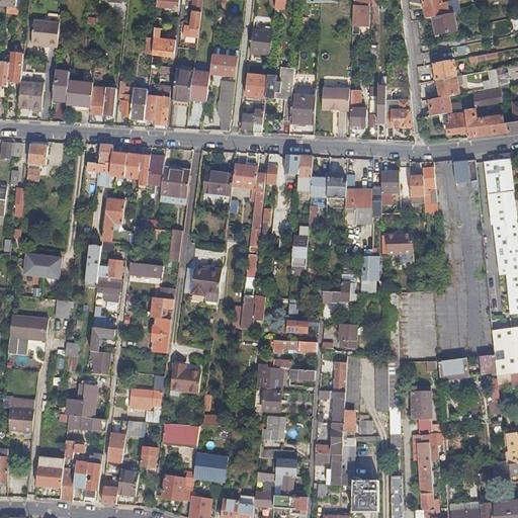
[(194,0),(191,36),(199,37),(203,0),(194,0)]
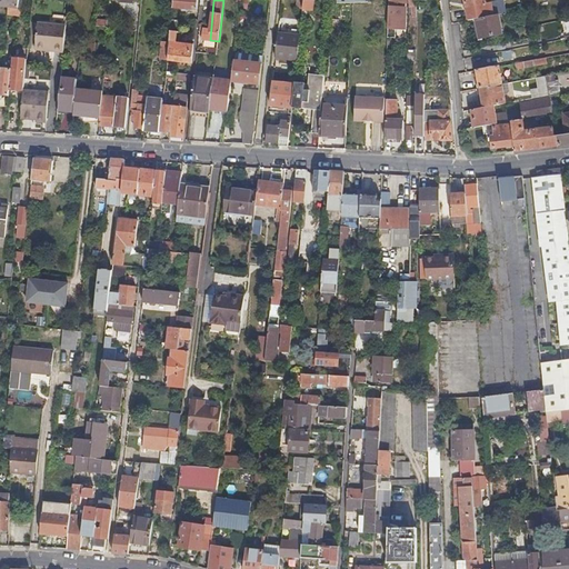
[(303,0),(303,8),(313,9),(315,0),(313,0),(303,0)]
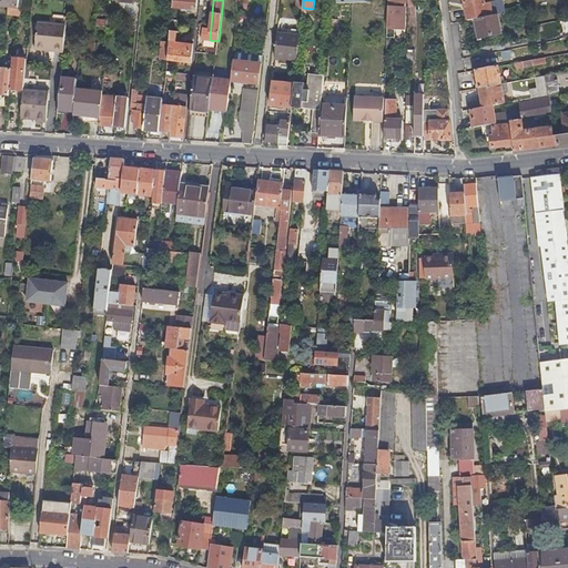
[(466,8),(468,20),(476,19),(493,16),(492,7),(500,6),(500,1),(490,3),(466,8)]
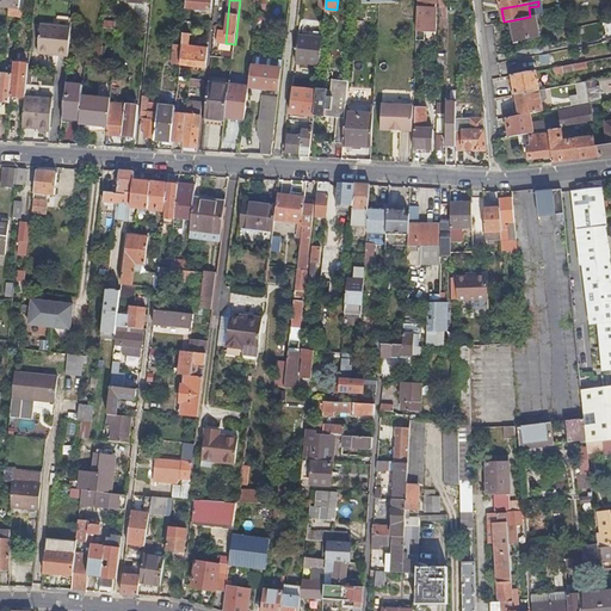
[(529,7),(530,17),(535,16),(543,14),(541,1),(538,1),(538,6),(529,7)]
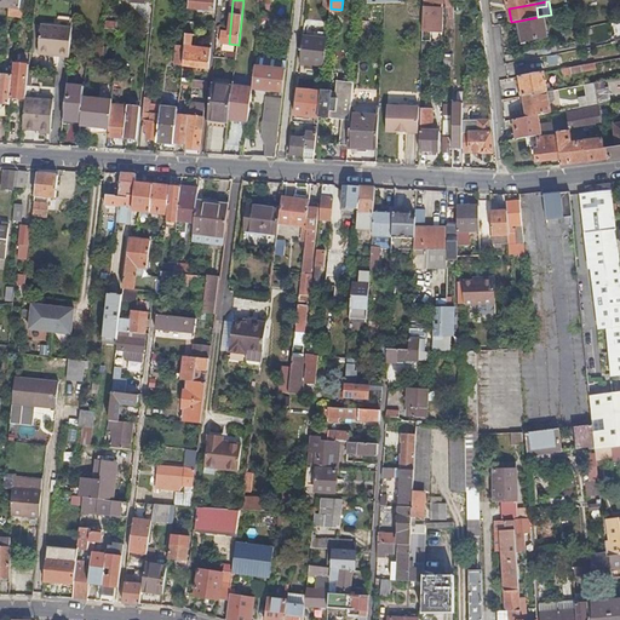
[(441,9),(424,9),(423,30),(441,30),(441,9)]
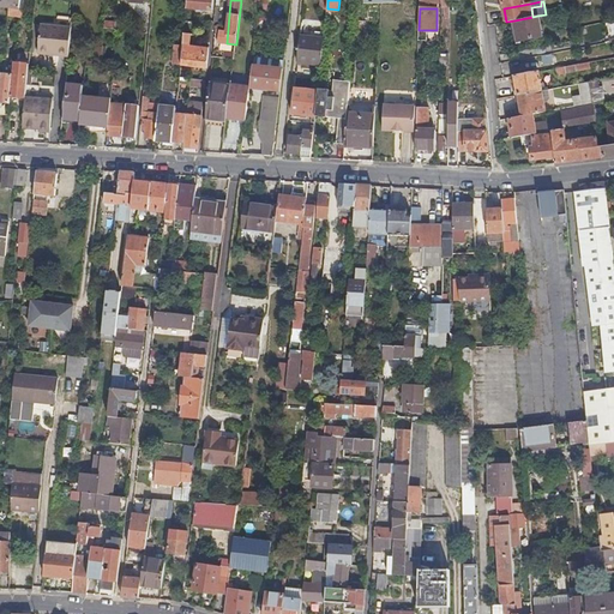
[(518,40),(542,35),(537,16),(533,17),(515,20),(518,40)]
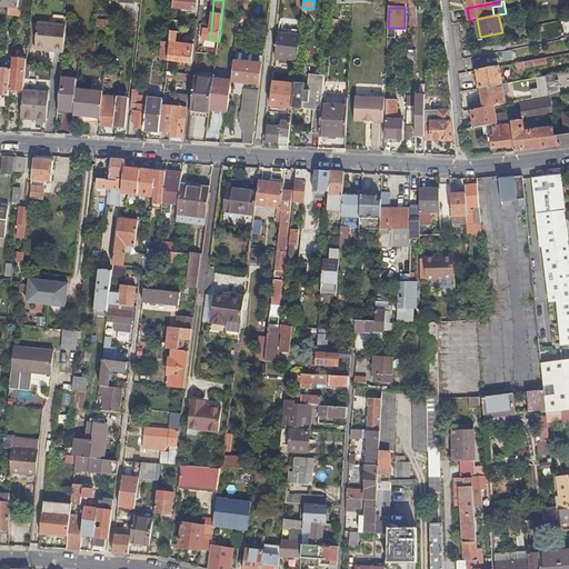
[(53,49),(53,51),(65,52),(67,26),(39,23),(37,48),(53,49)]
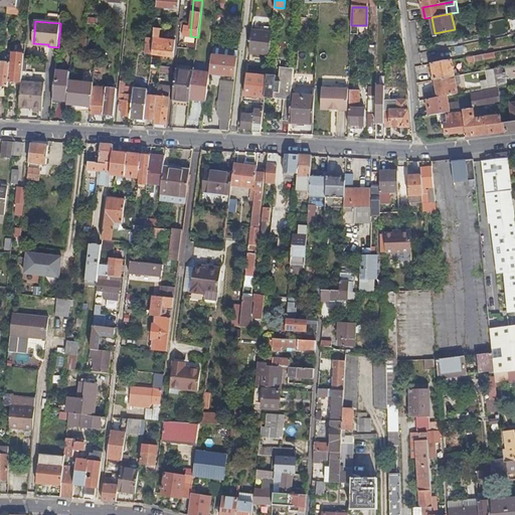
[(161,27),(155,27),(154,39),(152,54),(174,57),(176,39),(160,38),(161,27)]
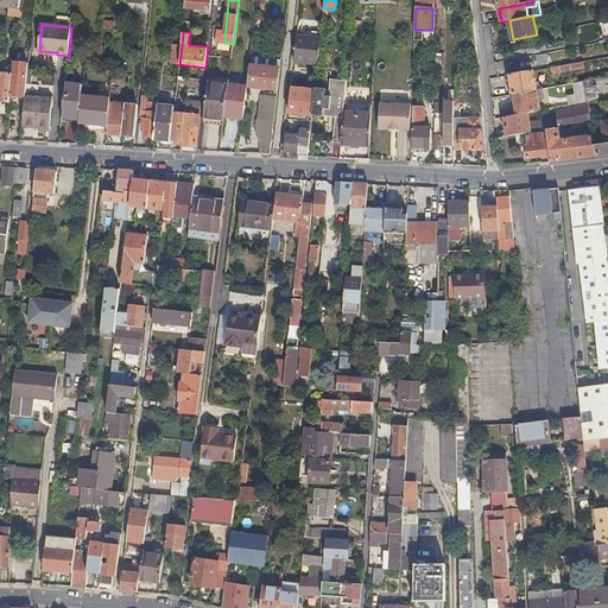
[(295,63),(318,65),(322,39),(298,37),(295,63)]
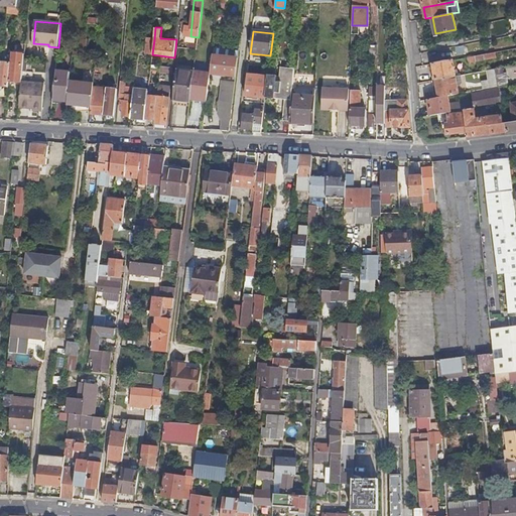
[(214,47),(213,54),(238,57),(239,50),(214,47)]
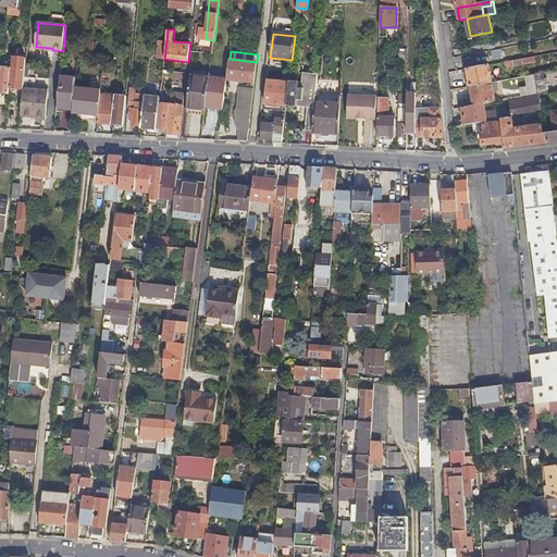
[(11,88),(25,89),(26,77),(27,62),(28,59),(14,57),(13,61),(11,88)]
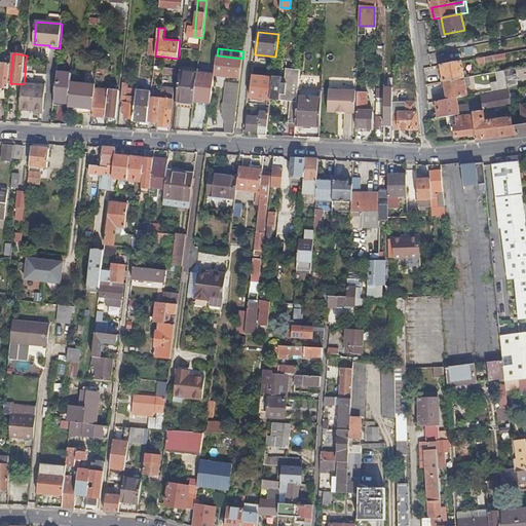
[(506,59),(505,53),(477,59),(478,64),(506,59)]
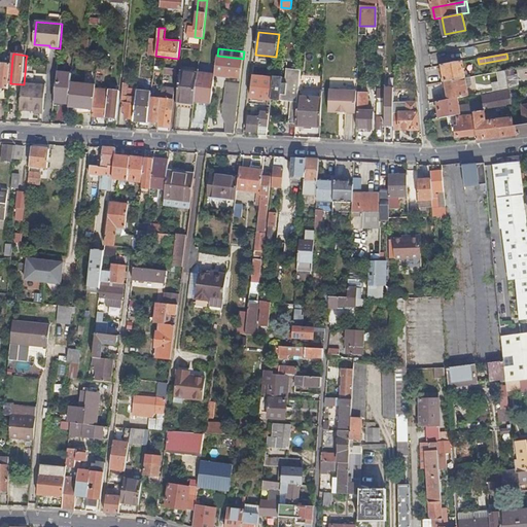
[(215,71),(215,75),(241,78),(243,59),(217,56),(215,71)]
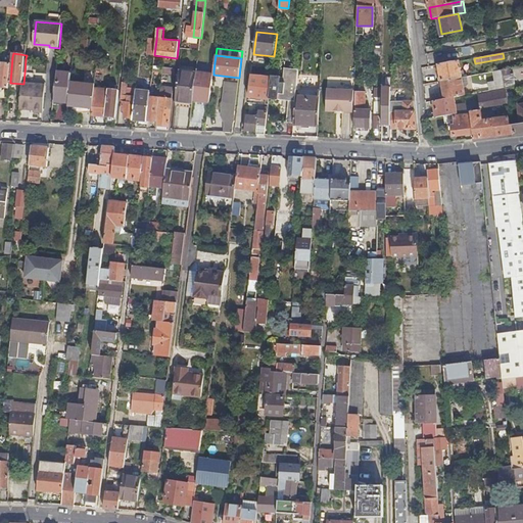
[(12,57),(3,56),(1,77),(0,81),(0,87),(9,88),(10,83),(12,57)]
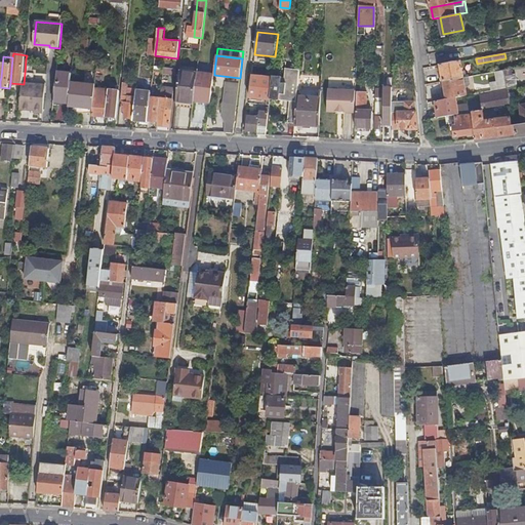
[(465,78),(461,62),(441,65),(444,81),(465,78)]
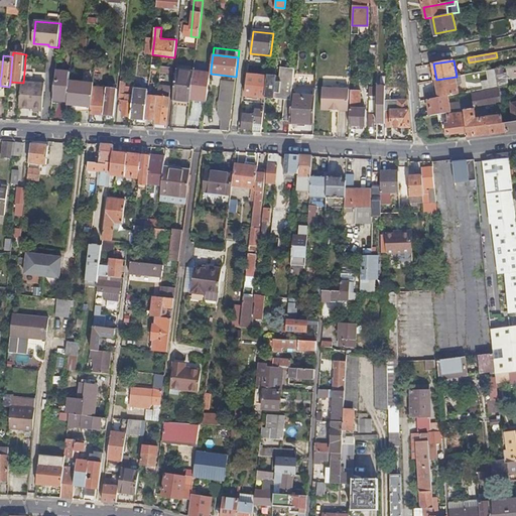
[(278,76),(277,76),(275,99),(284,100),(283,121),(290,121),(291,104),(292,96),(295,69),(281,68),(280,77),(278,77),(278,76)]
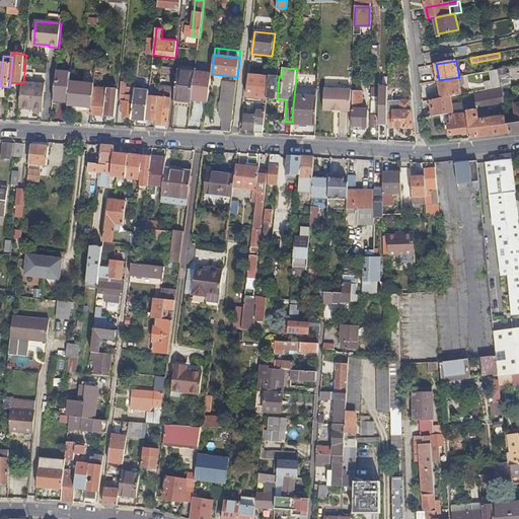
[(488,89),(501,87),(499,69),(491,71),(493,80),(487,81),(488,89)]
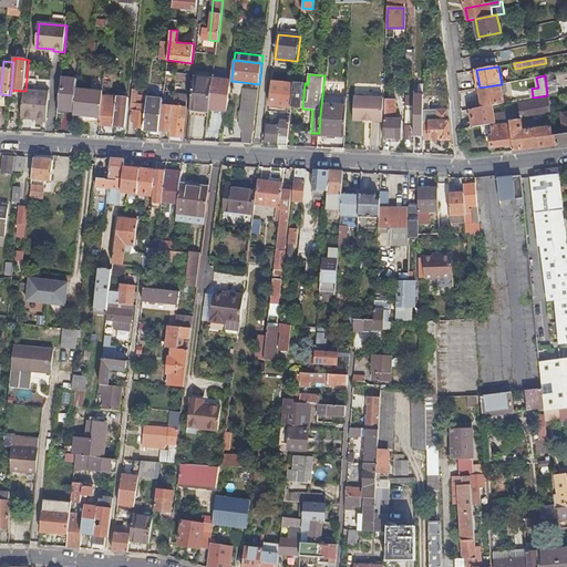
[(79,79),(62,78),(59,111),(75,112),(78,90),(79,79)]
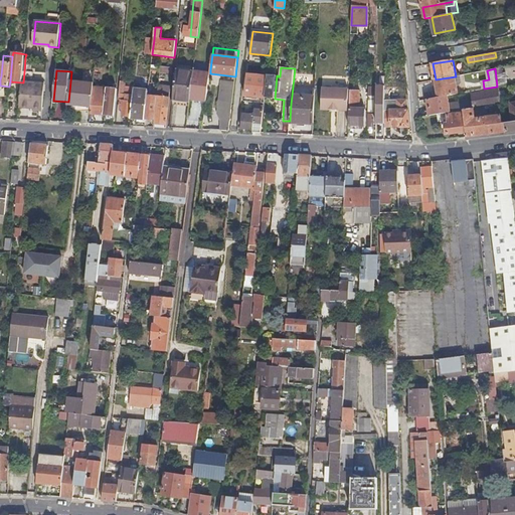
[(174,100),(190,102),(190,99),(194,72),(177,70),(175,91),(174,91),(174,100)]
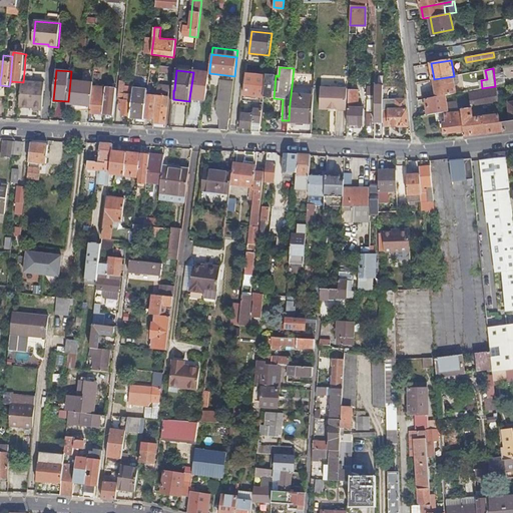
[(209,73),(193,71),(193,72),(189,98),(206,100),(209,73)]
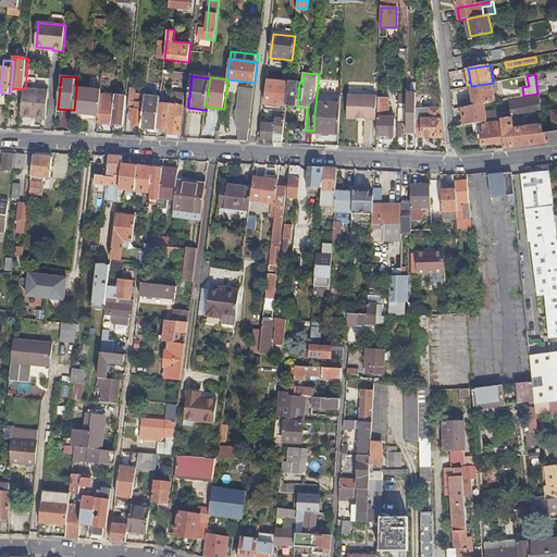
[(265,103),(287,106),(289,84),(268,81),(265,103)]
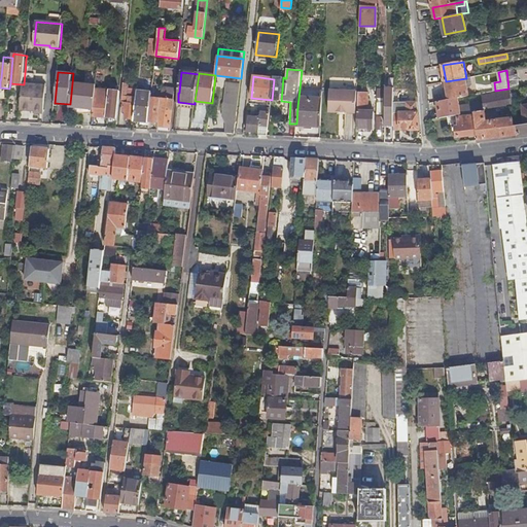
[(272,100),(281,101),(283,77),(274,76),(274,79),(272,100)]
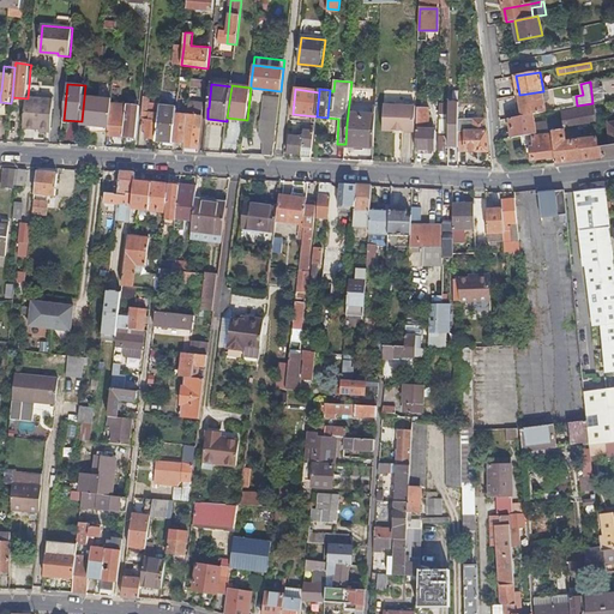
[(535,114),(547,112),(543,91),(519,95),(523,115),(535,114)]
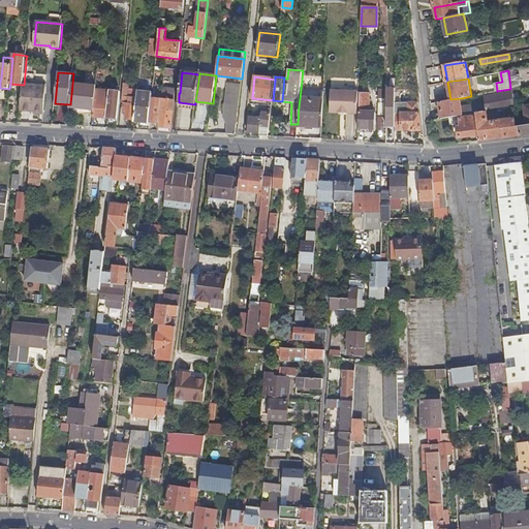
[(70,107),(74,109),(94,111),(96,90),(97,86),(72,84),(70,104),(70,107)]
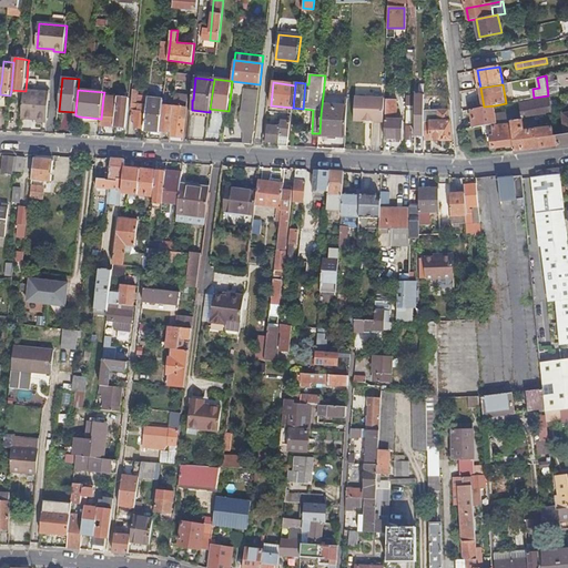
[(50,94),(26,92),(22,119),(48,121),(50,94)]
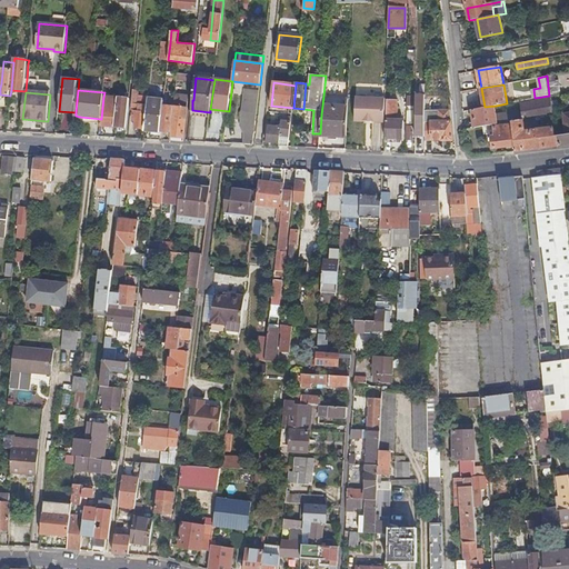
[(165,105),(165,95),(149,93),(148,102),(148,105),(147,112),(146,130),(161,131),(165,105)]
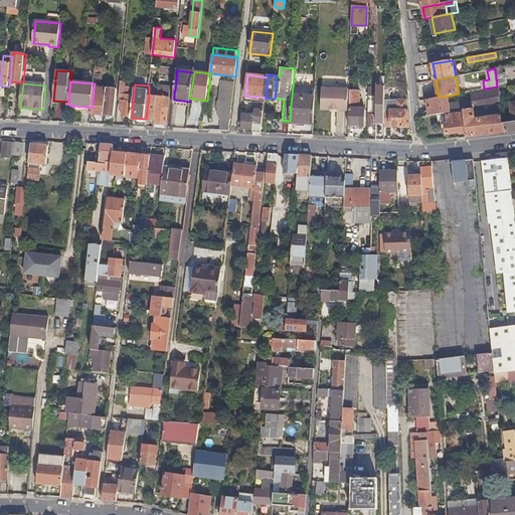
[(229,131),(231,110),(234,90),(226,89),(226,86),(222,84),(219,113),(223,121),(222,131),(229,131)]
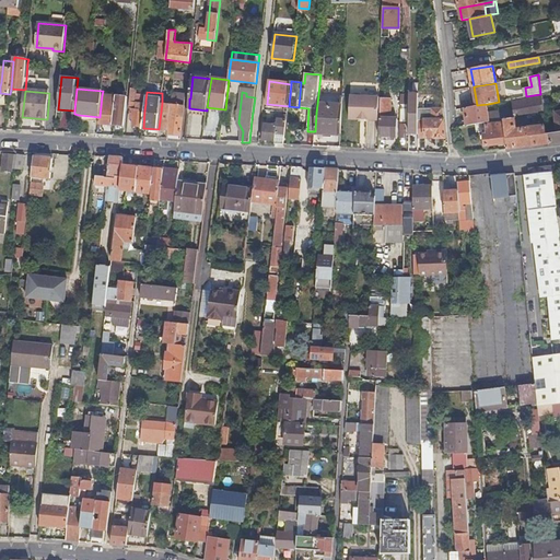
[(171,118),(183,119),(186,96),(173,94),(172,105),(171,118)]
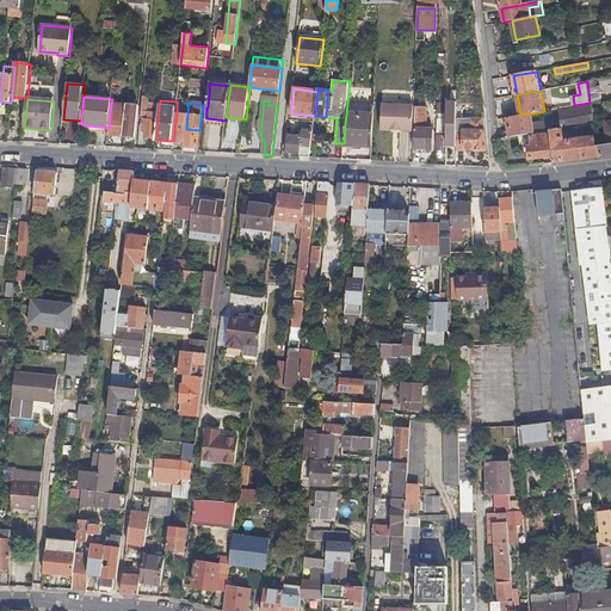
[(109,135),(125,136),(128,105),(111,104),(109,128),(109,133),(109,135)]
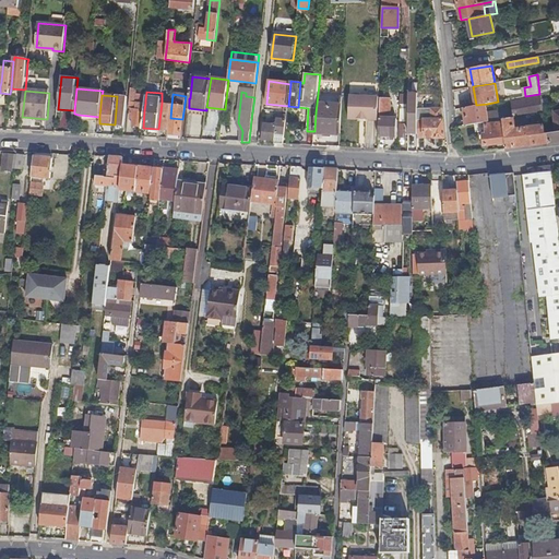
[(117,96),(115,125),(125,126),(128,97),(117,96)]
